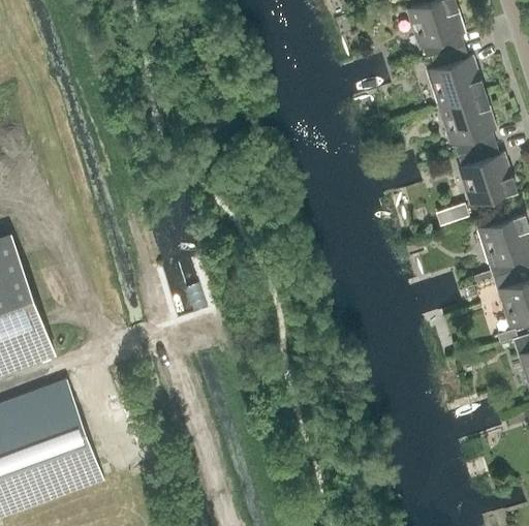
[(466,33),(455,0),(440,0),(410,10),(426,59),(431,58),(459,49),(455,36),(466,33)]
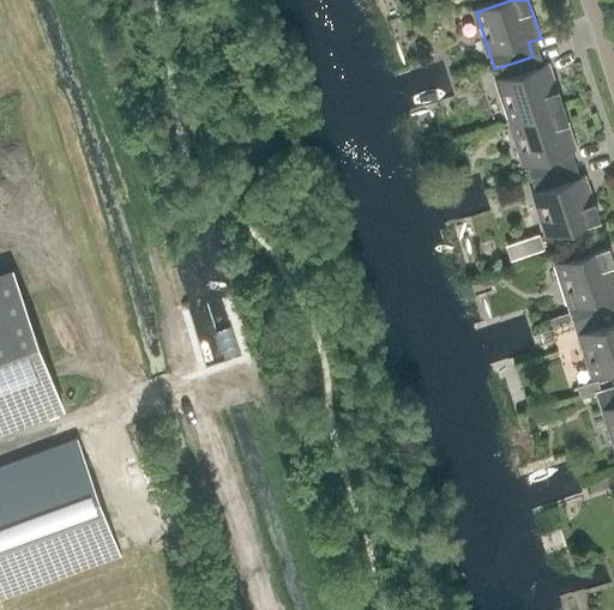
[(536,71),(533,56),(500,67),(505,80),(499,83),(513,125),(564,108),(549,66),(536,71)]
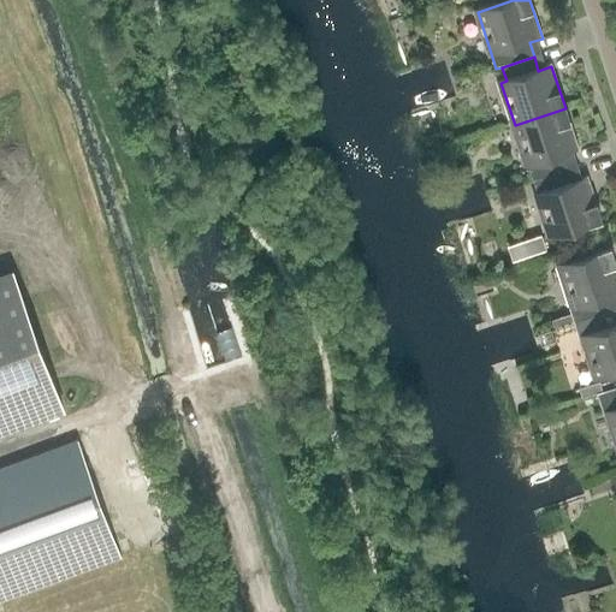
[(579,152),(566,108),(515,125),(533,182),(570,170),(566,155),(579,152)]
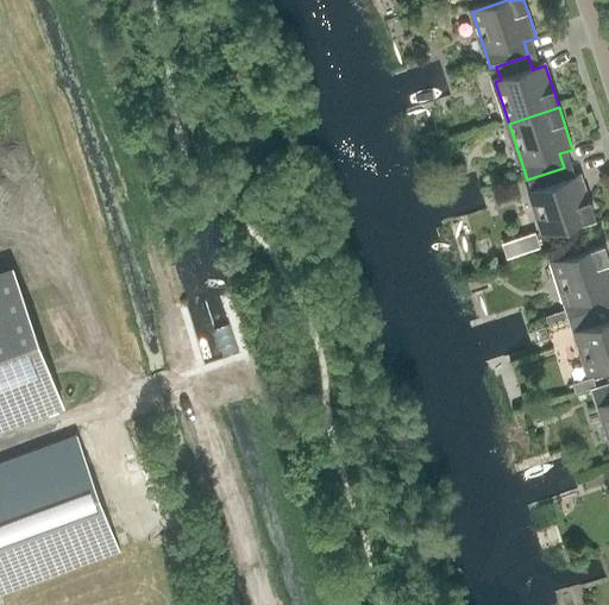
[(569,181),(564,168),(527,180),(545,235),(595,220),(582,177),(569,181)]
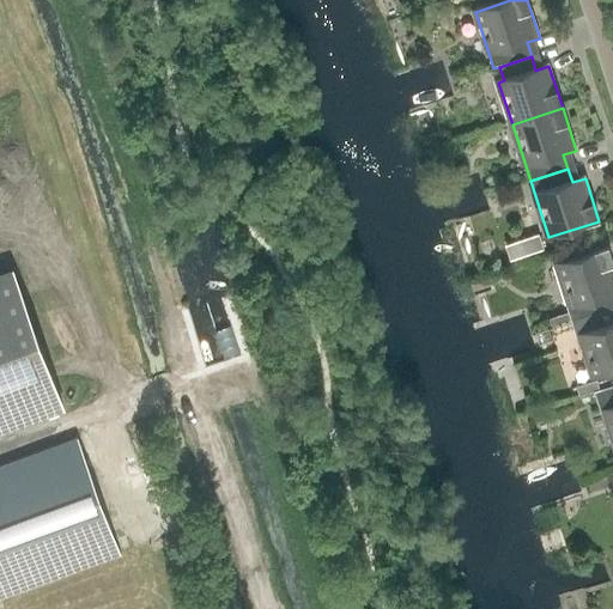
[(505,248),(510,262),(544,251),(539,237),(505,248)]
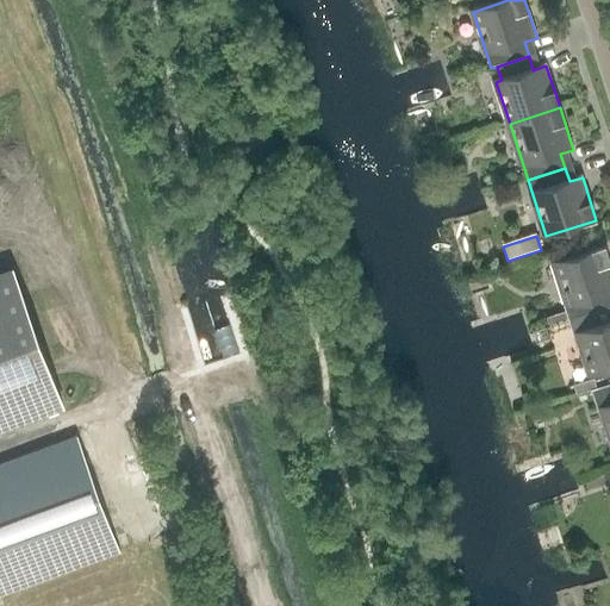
[(566,314),(568,322),(609,307),(609,306),(605,294),(609,293),(609,262),(605,248),(555,263),(568,305),(564,306),(566,314)]
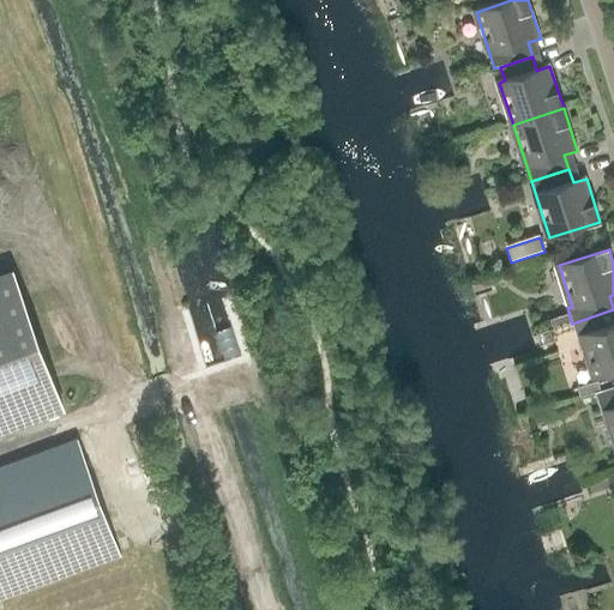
[(13,275),(0,279),(0,429),(62,406),(13,275)]
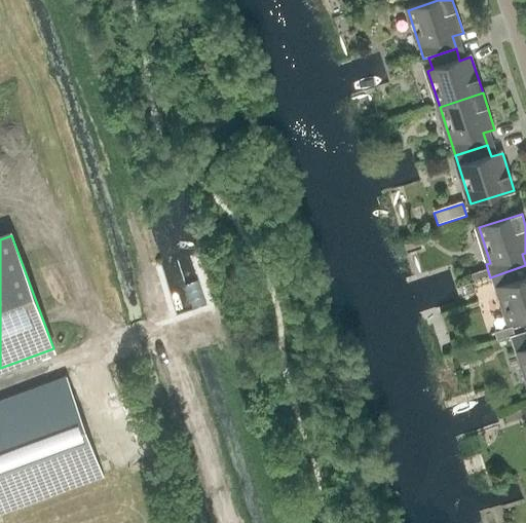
[(525,265),(490,277),(495,291),(498,290),(511,325),(525,320),(525,265)]
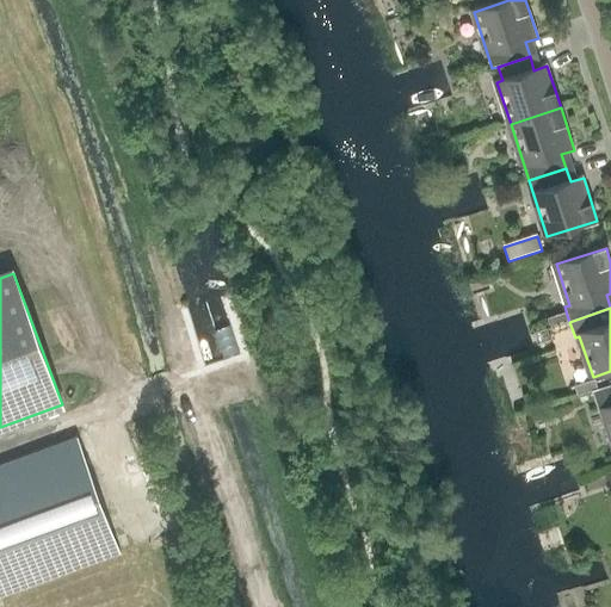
[(567,315),(549,320),(551,328),(569,322),(567,315)]
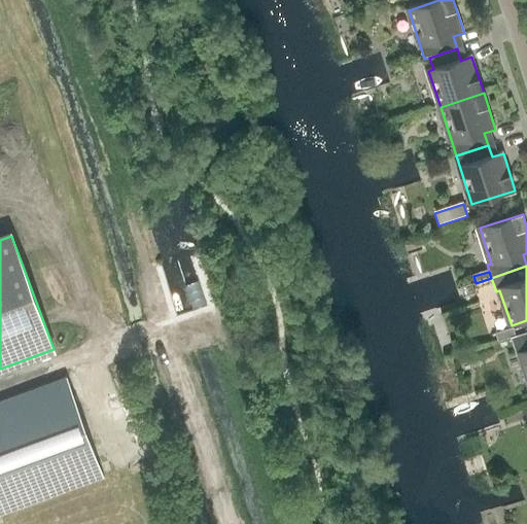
[(514,328),(496,335),(499,343),(512,339),(517,337),(514,328)]
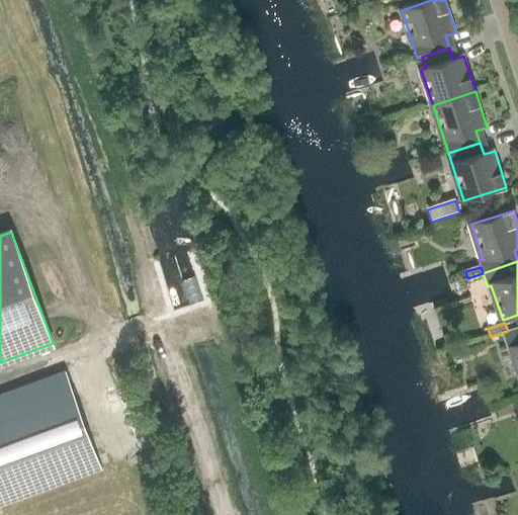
[(517,328),(508,331),(503,333),(508,350),(512,348),(517,367),(517,328)]
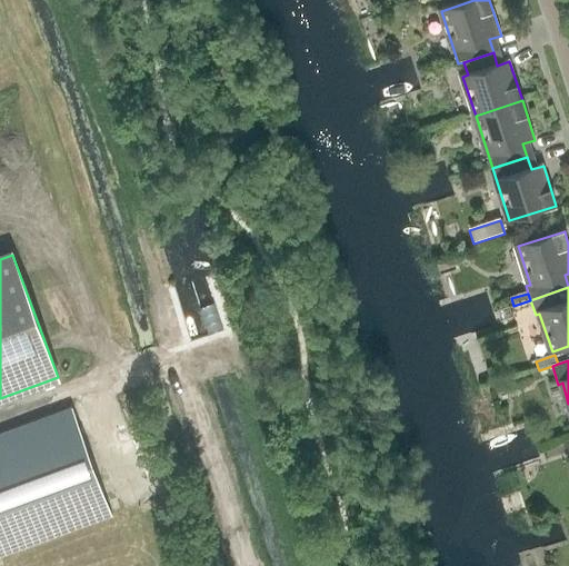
[(0,558),(112,518),(72,410),(0,436),(0,558)]
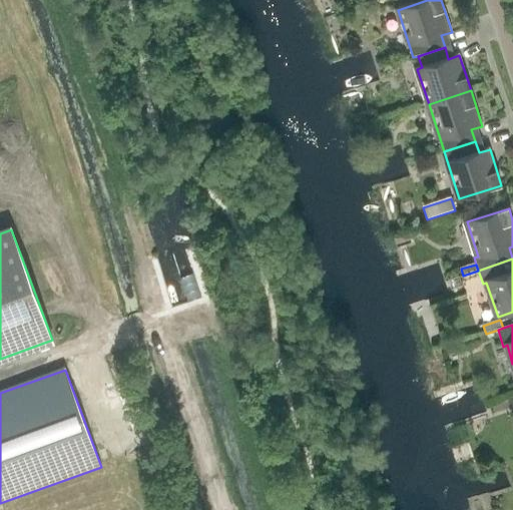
All buildings are outlined.
